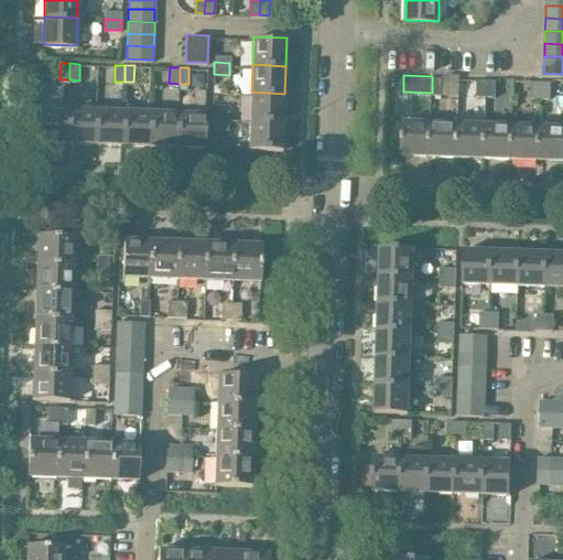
[(432,76),(432,93),(441,93),(442,76),(432,76)]
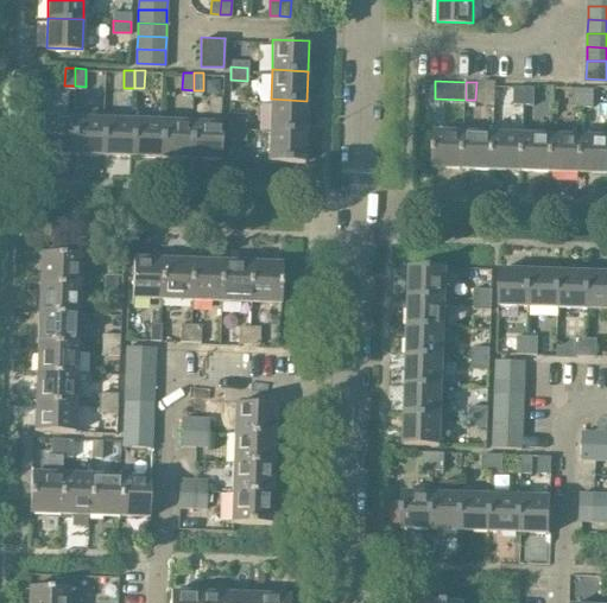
[(524,102),(524,84),(514,83),(513,101),(524,102)]
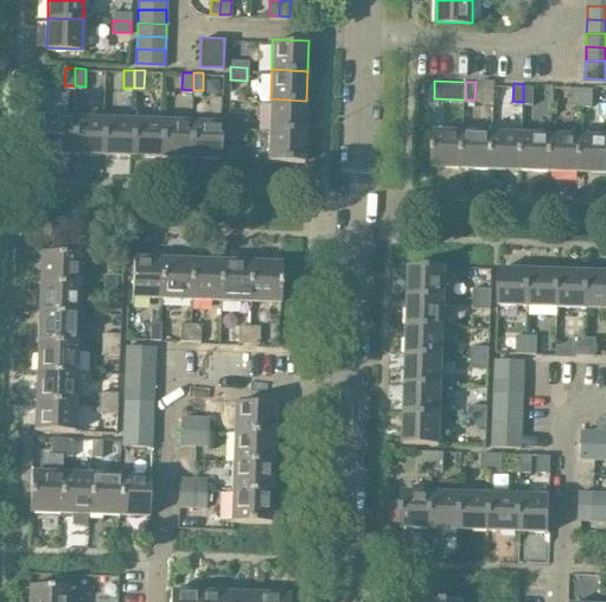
[(523,84),(523,102),(534,102),(534,84),(523,84)]
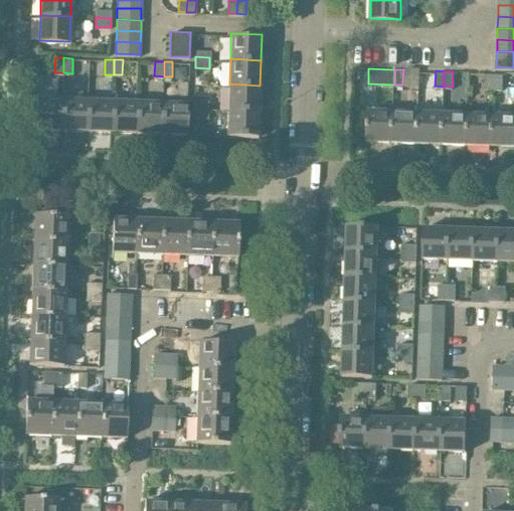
[(494,88),(495,72),(486,72),(485,88),(494,88)]
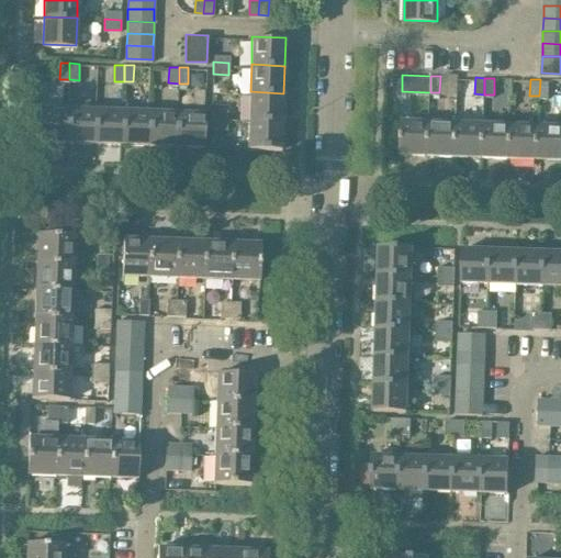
[(540,79),(539,96),(548,96),(549,80),(540,79)]
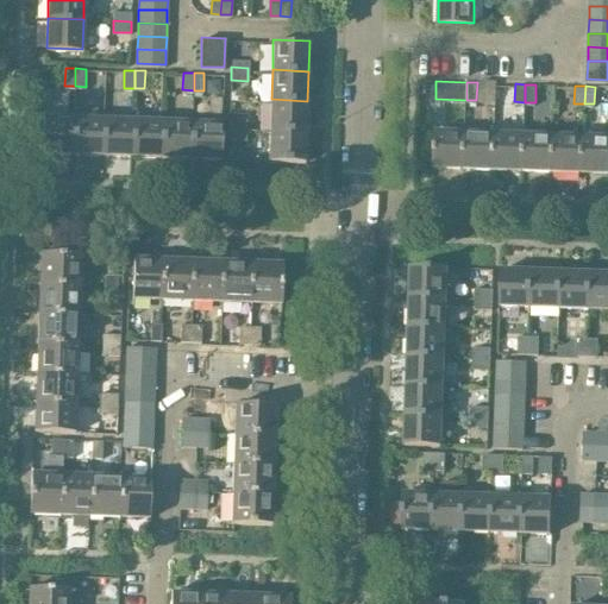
[(306,131),(307,101),(271,99),(270,129),(306,131)]
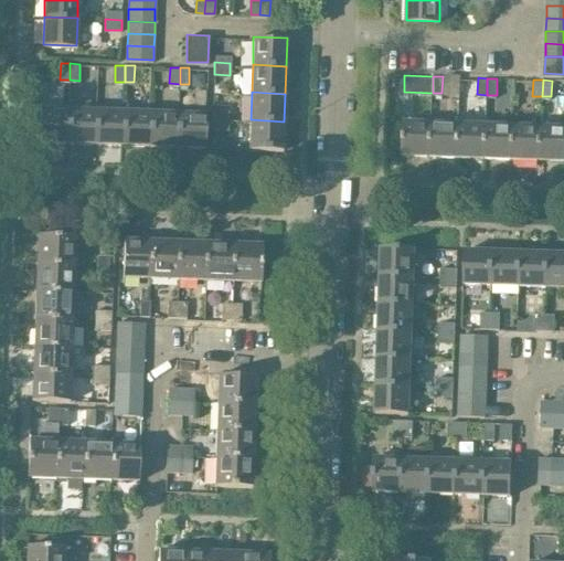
[(67,141),(68,107),(41,106),(40,140),(67,141)]
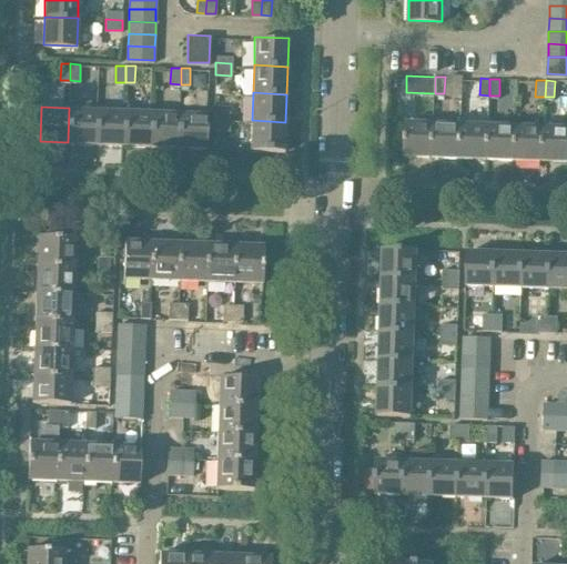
[(95,143),(97,109),(69,108),(68,142),(95,143)]
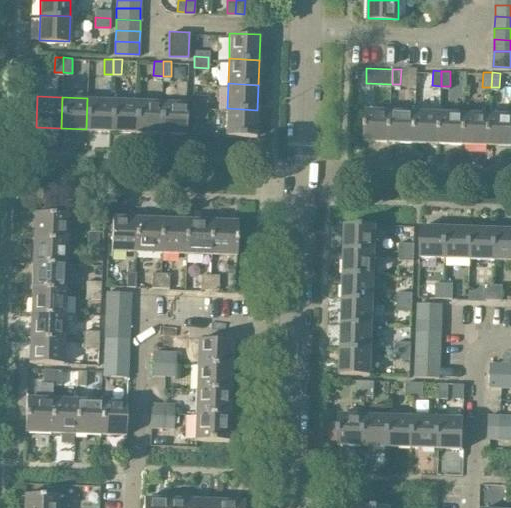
[(111,129),(112,99),(87,98),(86,129),(111,129)]
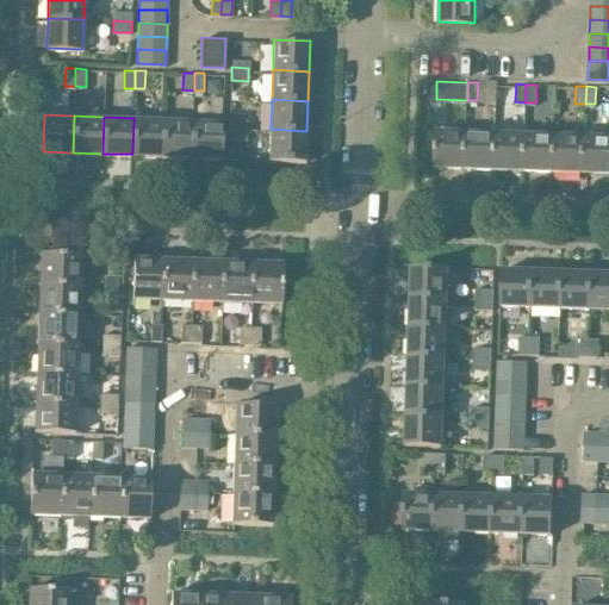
[(162,155),(163,119),(134,118),(132,154),(162,155)]
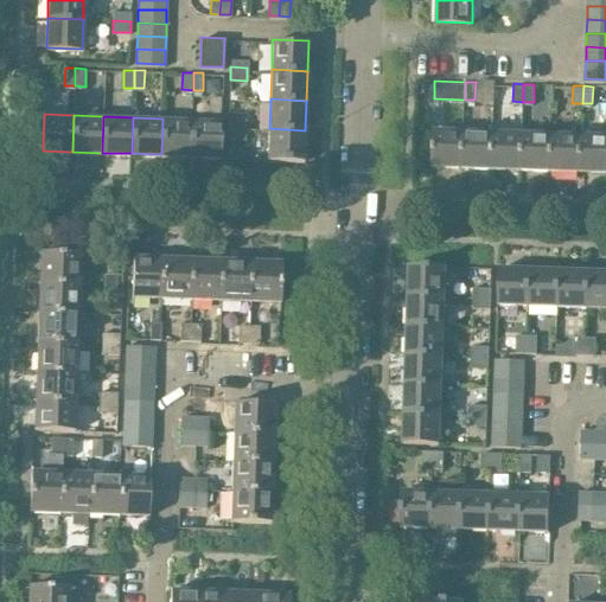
[(228,127),(244,128),(246,119),(229,117),(228,127)]
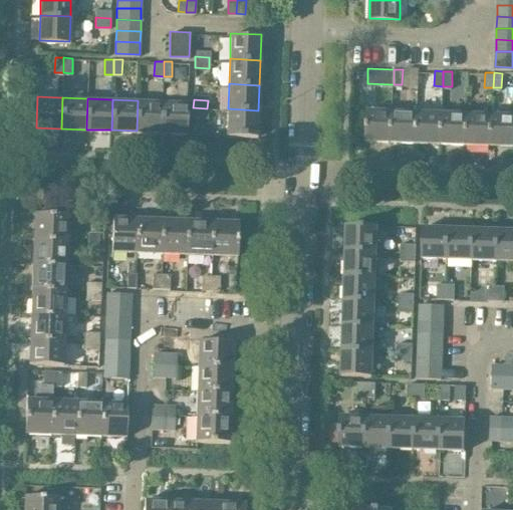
[(162,132),(163,101),(138,100),(137,131),(162,132)]
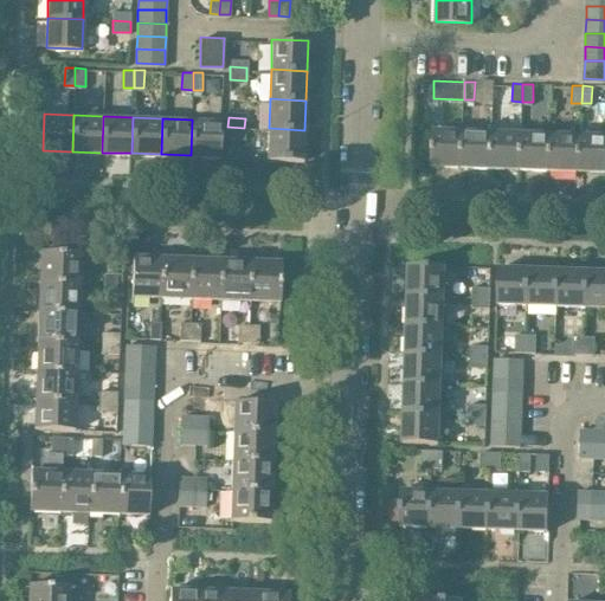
[(192,120),(191,155),(220,156),(221,121),(192,120)]
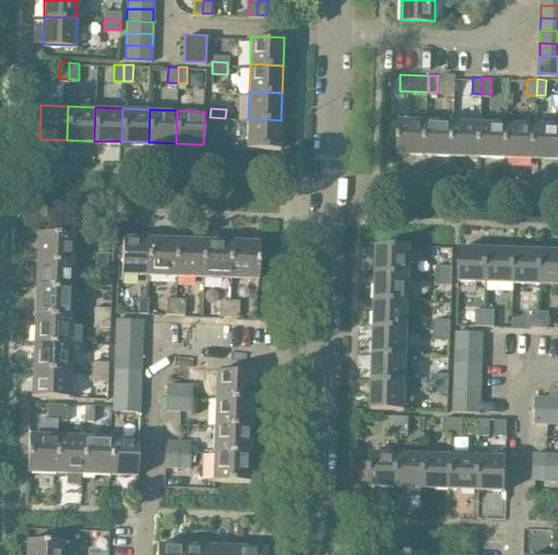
[(225,130),(225,118),(210,117),(210,129),(225,130)]
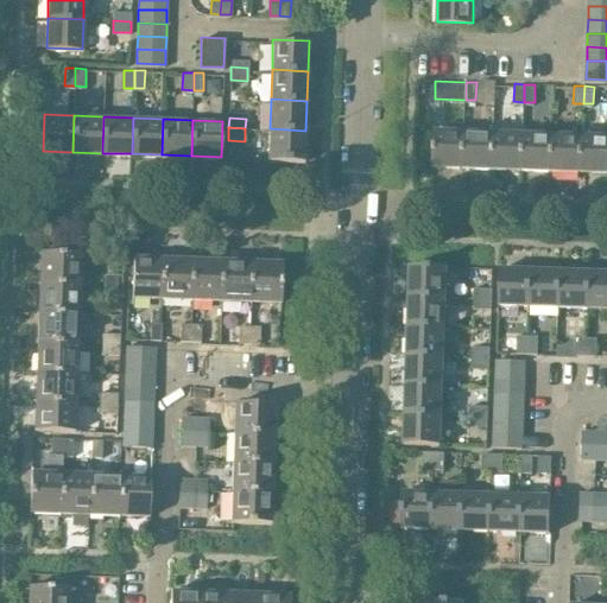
[(304,160),(305,131),(270,128),(269,159),(304,160)]
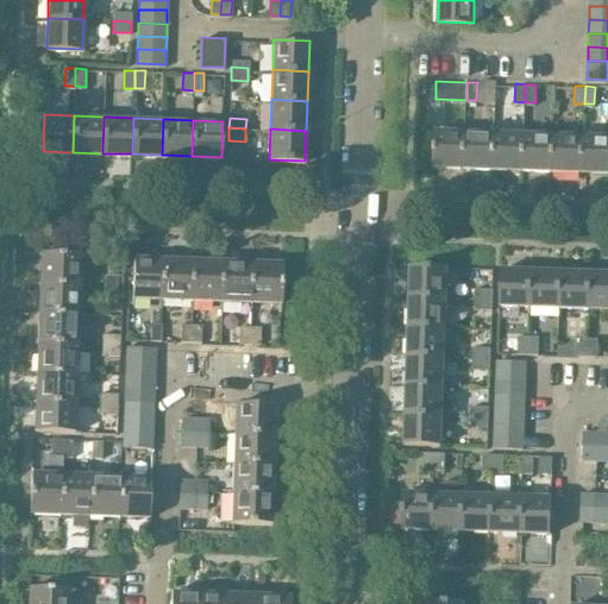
[(464,165),(465,130),(434,129),(433,165),(464,165)]
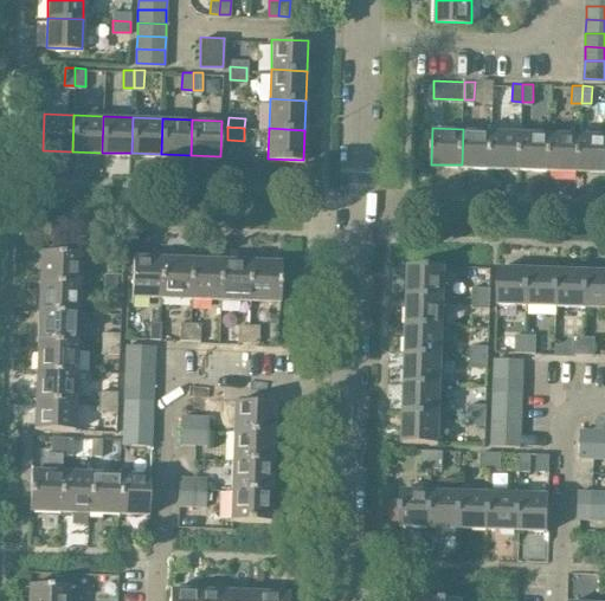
[(491,166),(493,130),(463,129),(462,165),(491,166)]
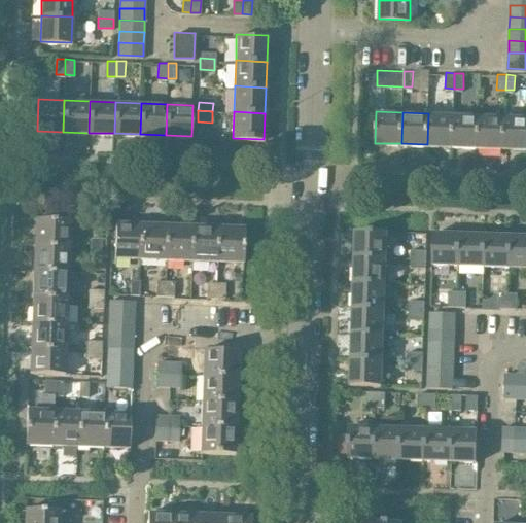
[(452,145),(453,113),(428,113),(427,144),(452,145)]
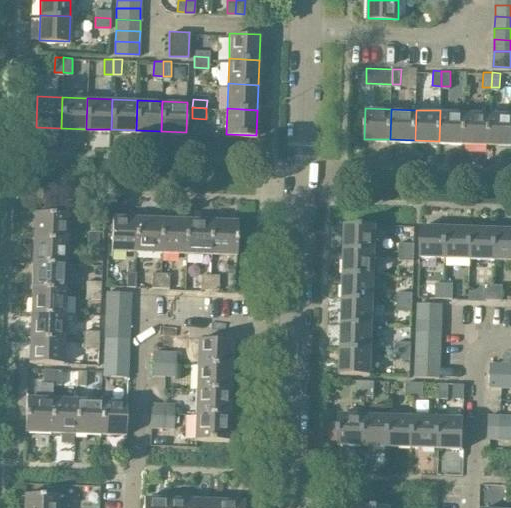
[(464,142),(465,111),(440,110),(439,141),(464,142)]
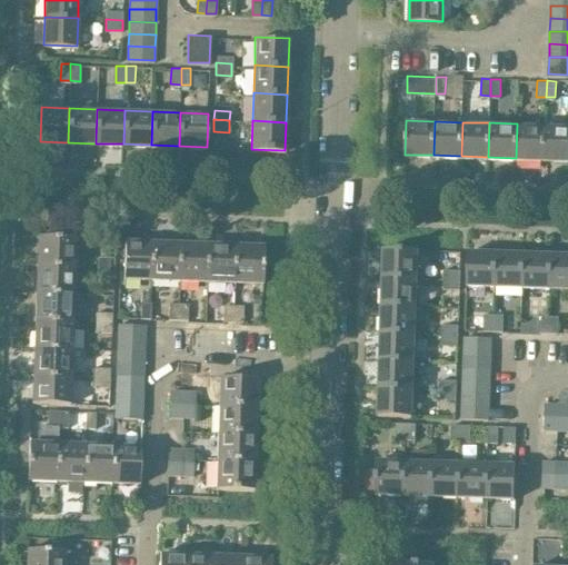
[(544,159),(545,125),(517,124),(516,158),(544,159)]
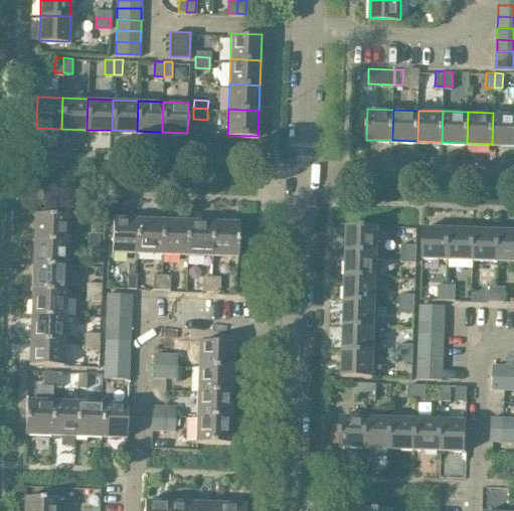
[(513,113),(493,113),(492,144),(513,144),(513,113)]
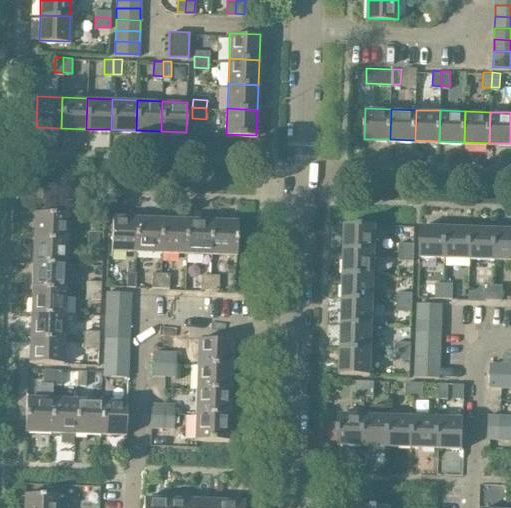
[(67,238),(68,212),(34,211),(34,236),(67,238)]
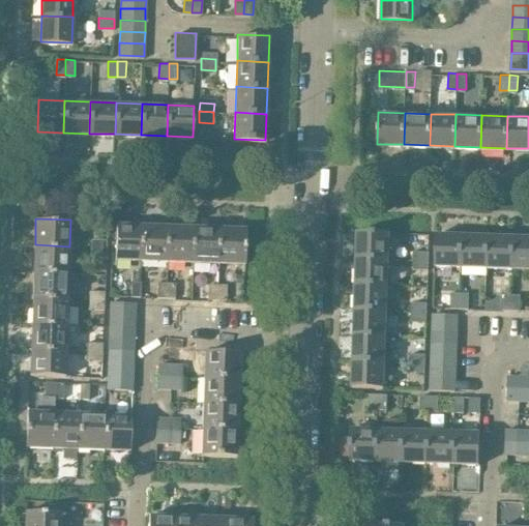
[(141,259),(143,224),(116,223),(115,258),(141,259)]
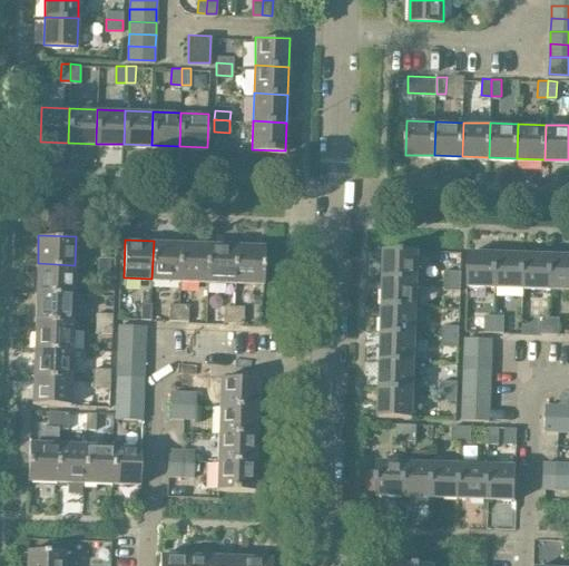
[(180,280),(182,242),(154,241),(151,279),(180,280)]
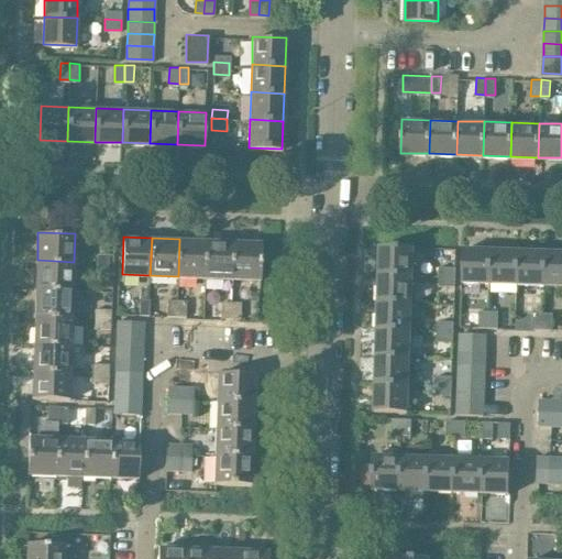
[(205,277),(206,240),(179,239),(178,276),(205,277)]
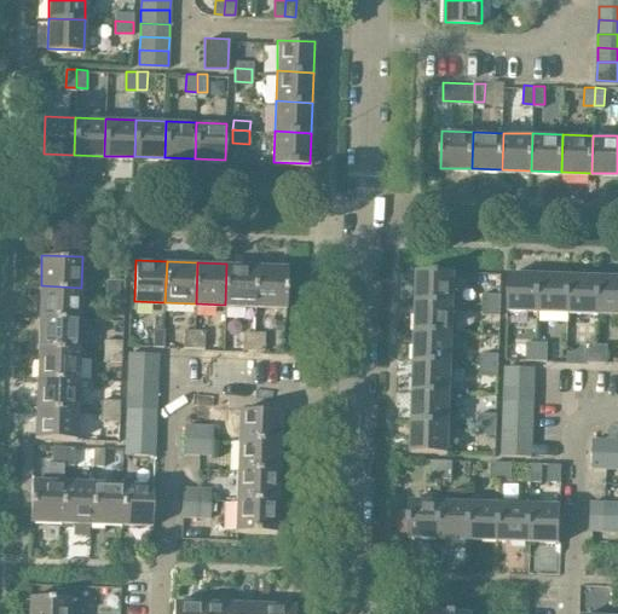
[(256,306),(258,265),(226,264),(225,305),(256,306)]
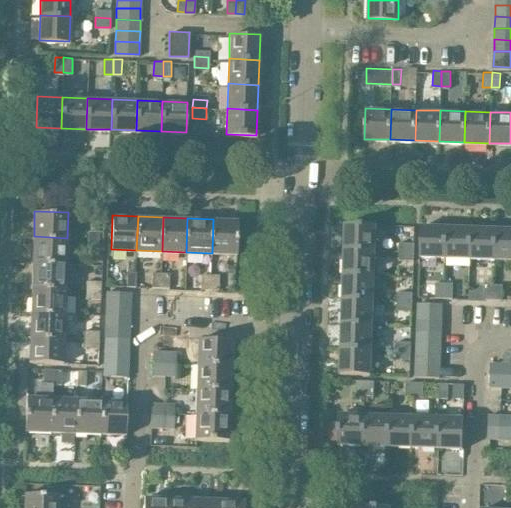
[(236,254),(237,220),(213,219),(212,253),(236,254)]
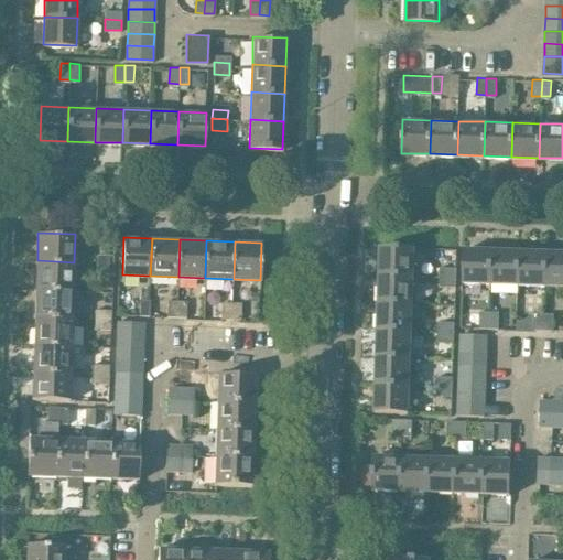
[(413,273),(414,246),(380,245),(380,272),(413,273)]
